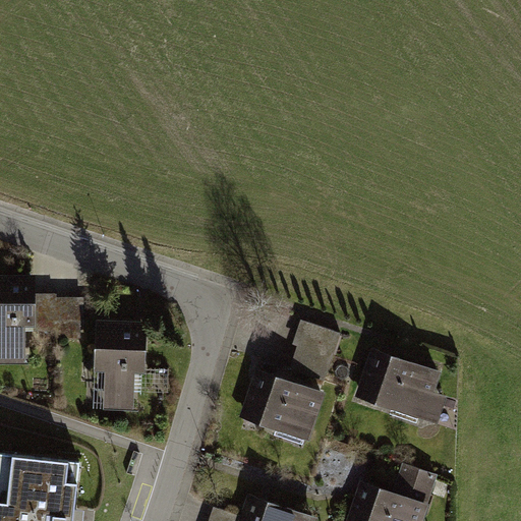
[(36,273),(0,273),(0,361),(26,361),(26,327),(35,327),(36,273)]
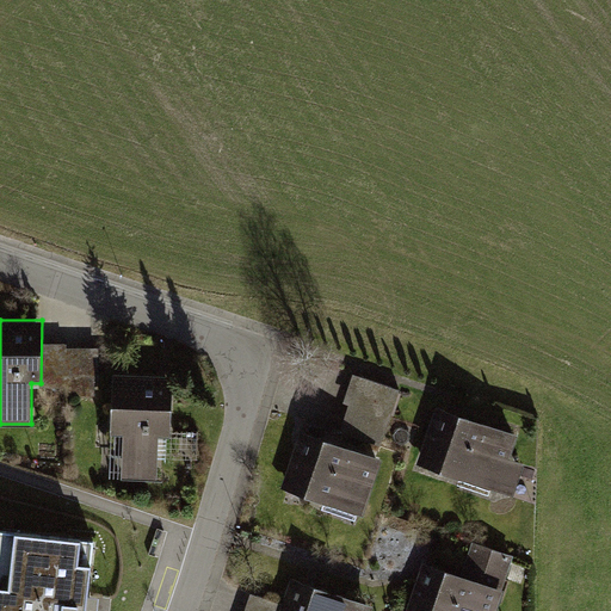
[(104,343),(55,343),(55,390),(103,392),(104,343)]
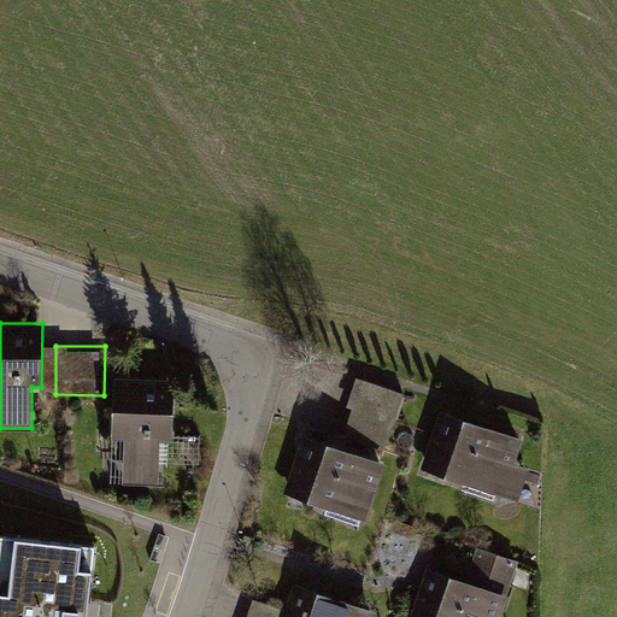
[(174,381),(116,380),(116,439),(128,440),(128,485),(163,486),(163,444),(174,444),(174,381)]
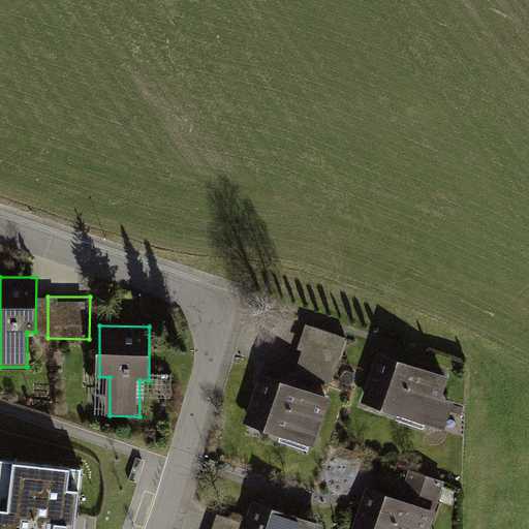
[(458,378),(396,360),(379,414),(441,433),(458,378)]
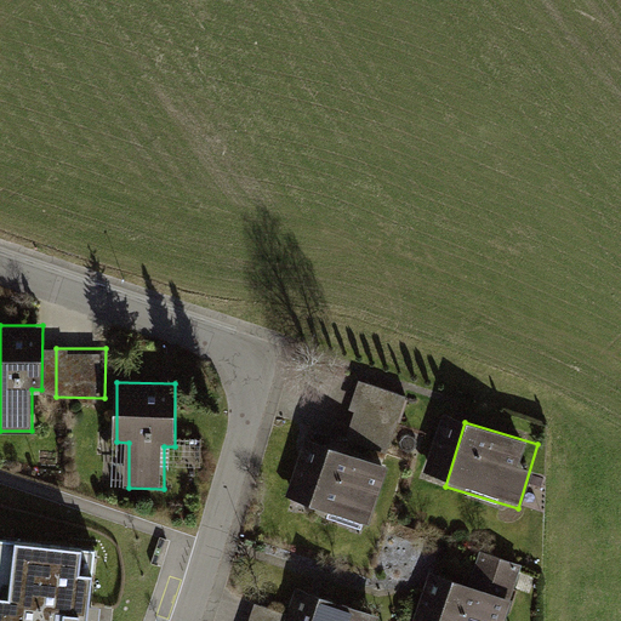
[(305,503),(380,528),(399,466),(324,442),(305,503)]
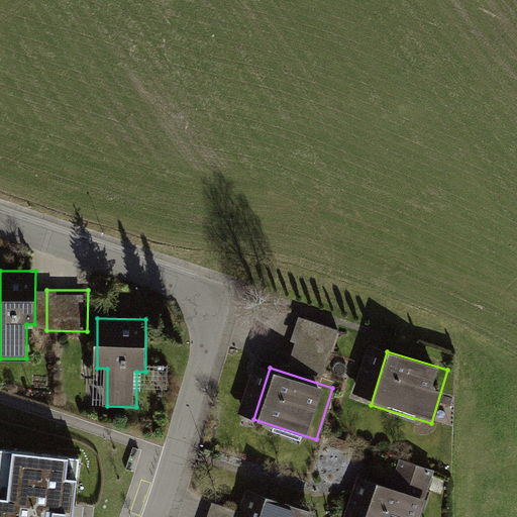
[(0,516),(74,516),(80,459),(0,450),(0,516)]
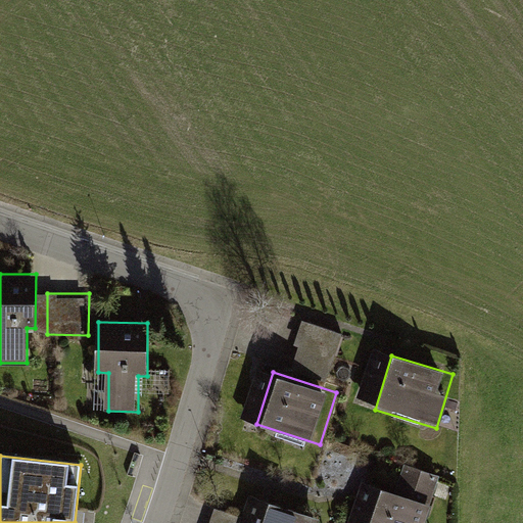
[(254,522),(333,522),(337,513),(266,490),(254,522)]
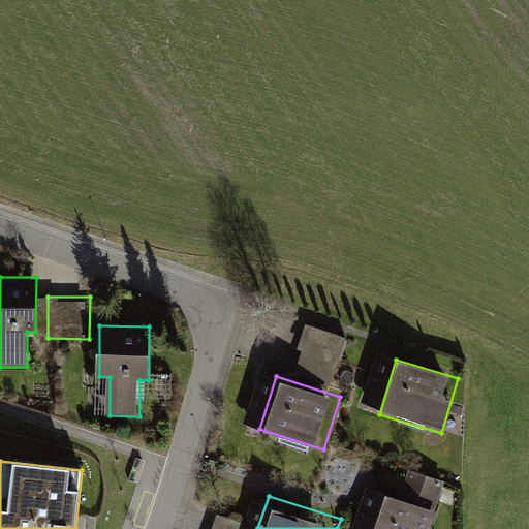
[(372,528),(446,528),(450,518),(383,496),(372,528)]
